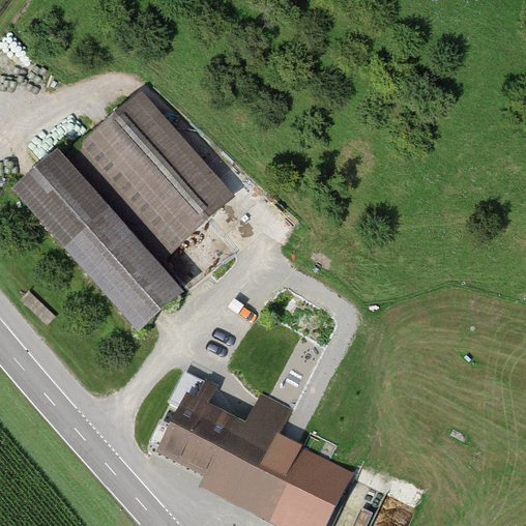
[(232,193),(139,89),(75,146),(167,250),(232,193)]
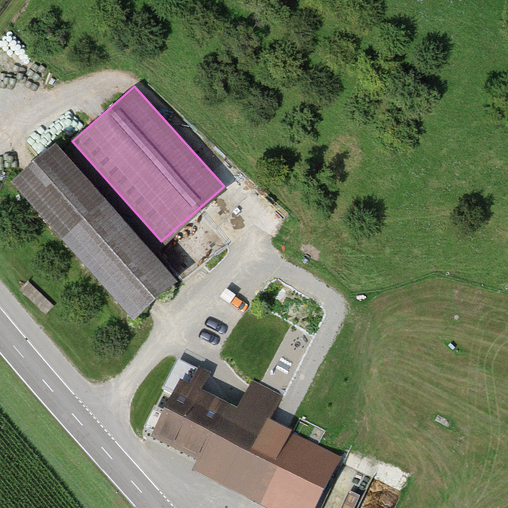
[(177,279),(54,140),(6,182),(129,321),(177,279)]
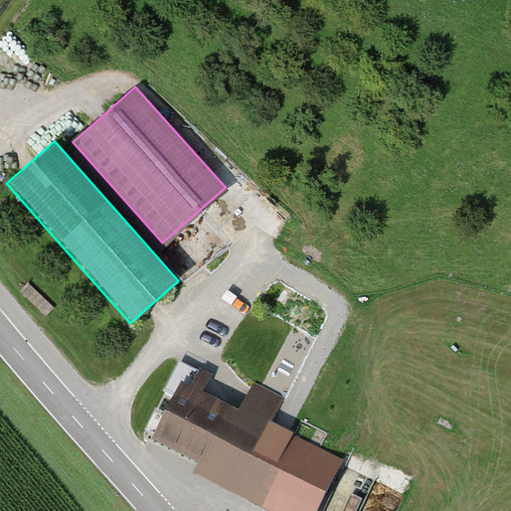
[(185,378),(152,439),(258,496),(291,436),(185,378)]
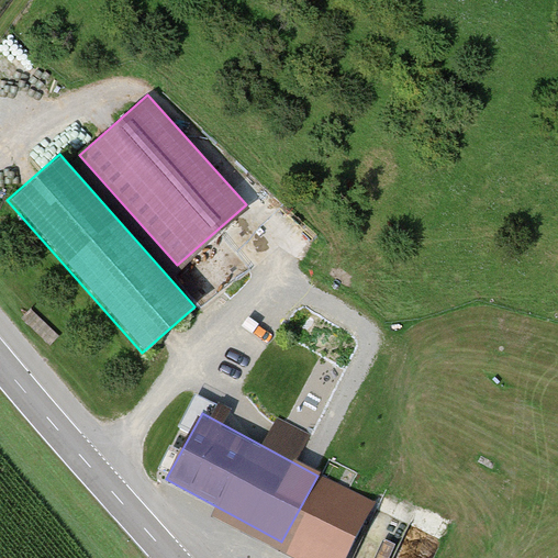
[(336,557),(372,500),(328,473),(292,533),(333,557),(336,557)]
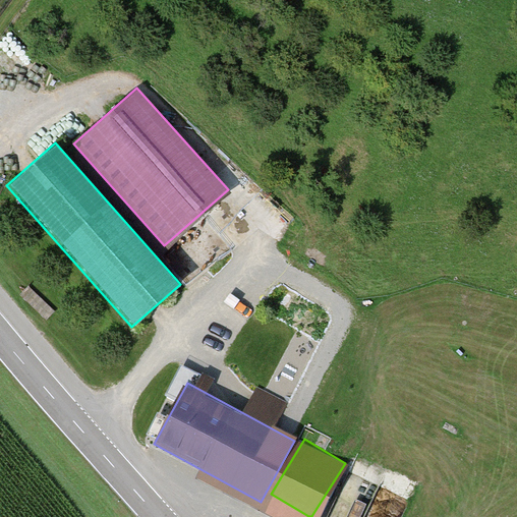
[(330,516),(399,516),(414,483),(357,457),(330,516)]
